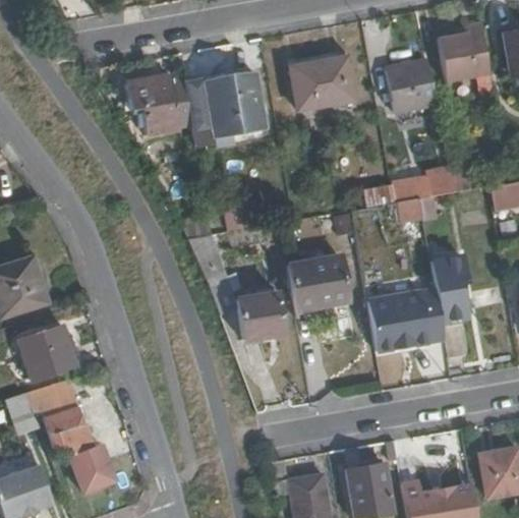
[(489,85),(478,19),(466,21),(467,32),(437,37),(444,77),(474,73),(476,88),(489,85)]
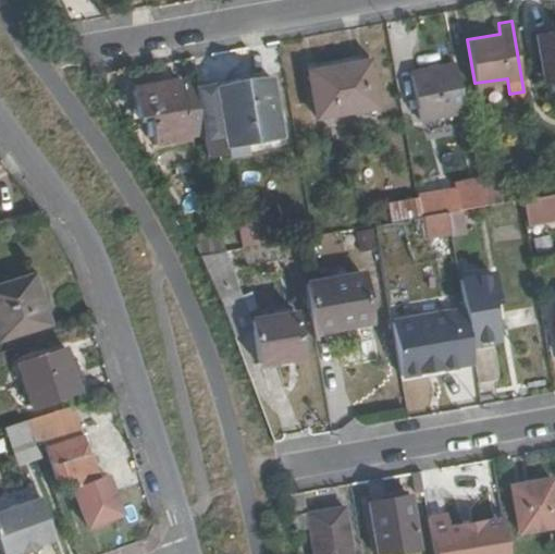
[(554,28),(540,32),(547,77),(554,76),(554,28)]
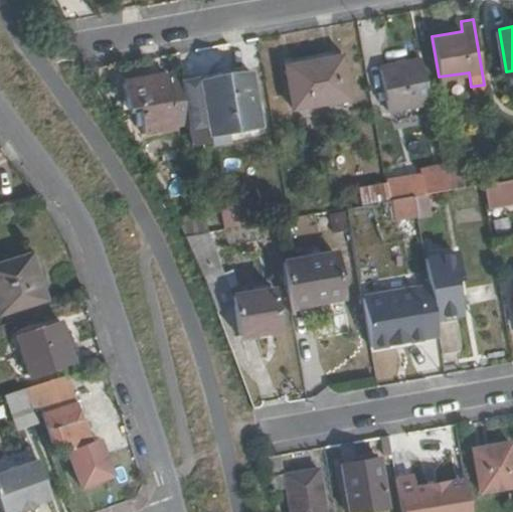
[(345,98),(339,53),(285,62),(292,106),(345,98)]
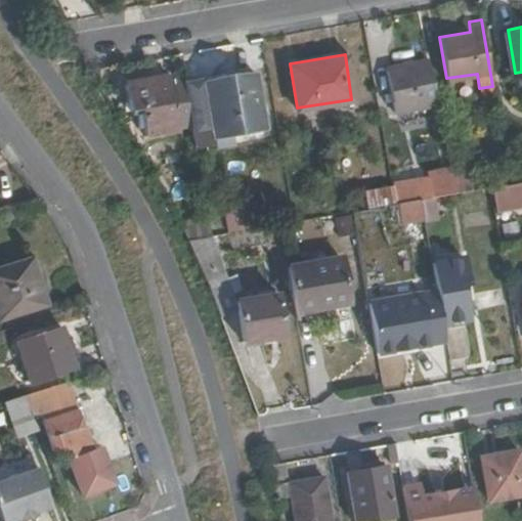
[(433,100),(426,58),(384,64),(390,109),(433,100)]
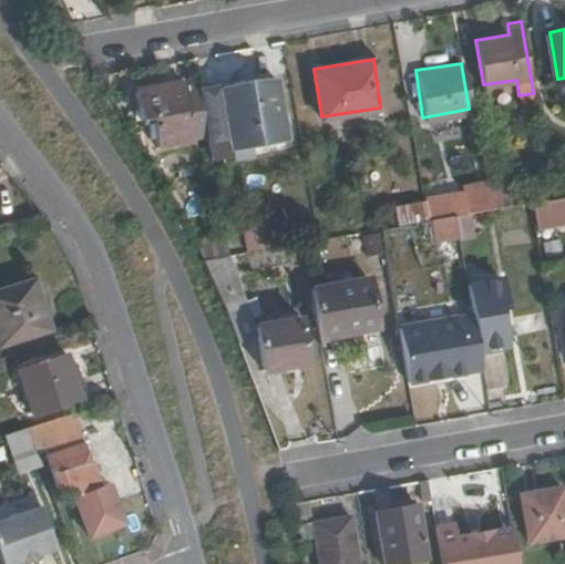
[(285,136),(276,80),(221,89),(221,83),(197,86),(205,132),(208,151),(219,149),(222,161),(253,157),(250,142),(285,136)]
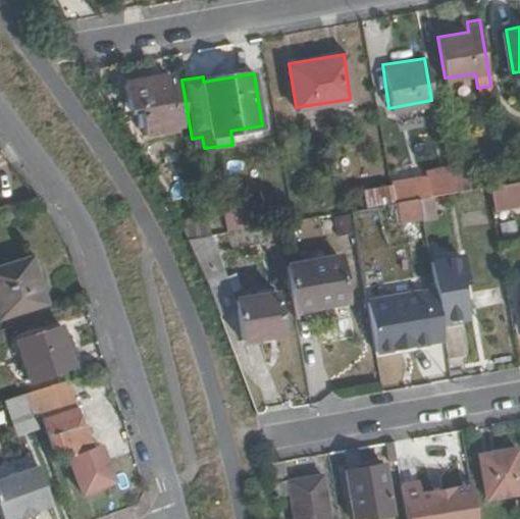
[(182,80),(180,76),(169,79),(169,74),(124,82),(130,108),(142,107),(146,134),(178,126),(178,123),(189,121),(182,80)]
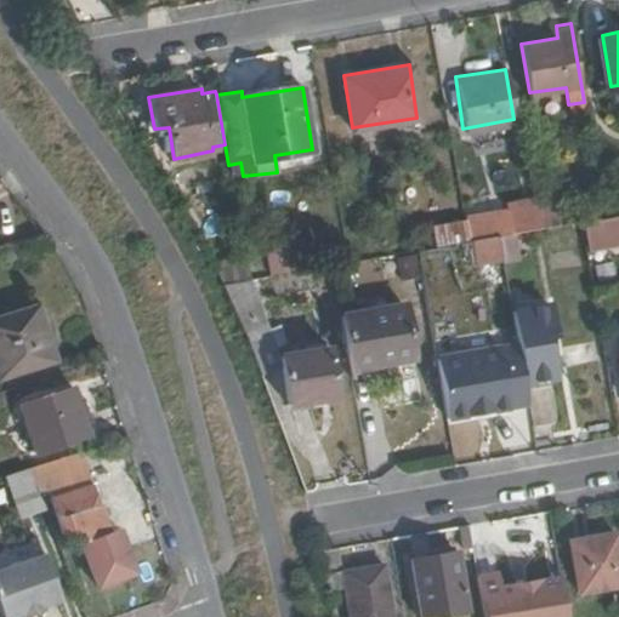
[(551,227),(546,194),(527,196),(533,229),(551,227)]
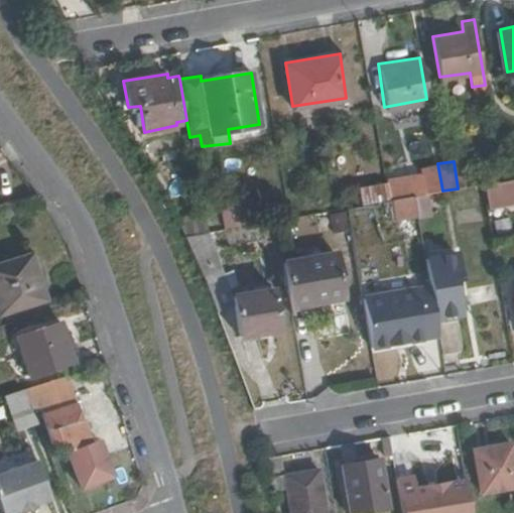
[(513,177),(487,182),(491,203),(513,198),(513,177)]
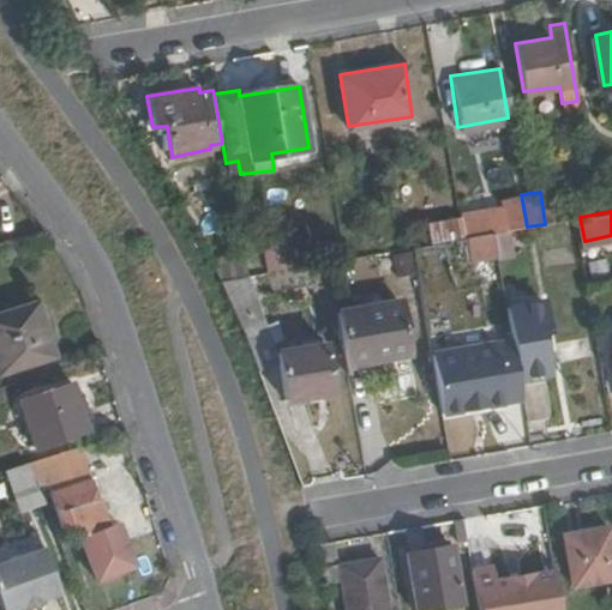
[(493,233),(491,213),(459,221),(461,239),(493,233)]
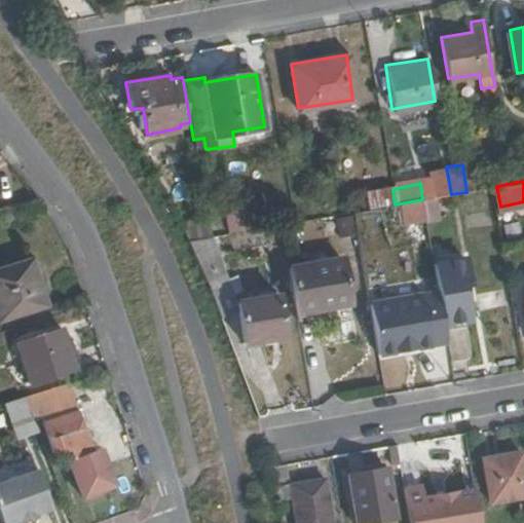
[(393,189),(391,184),(364,189),(368,210),(395,204),(393,189)]
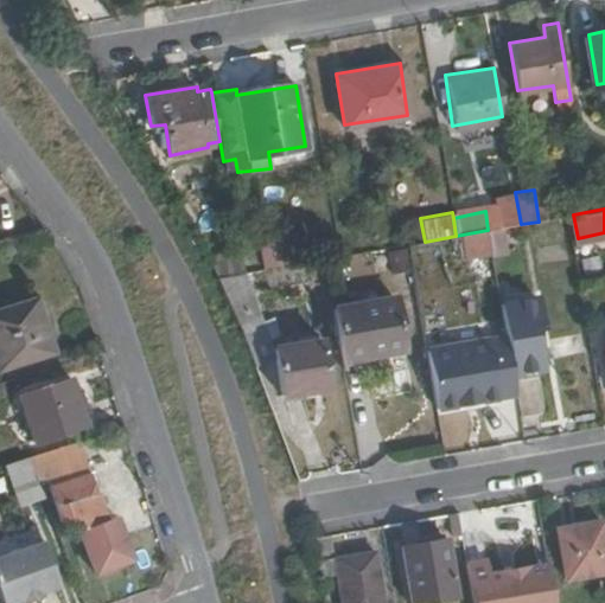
[(449,278),(446,258),(491,251),(488,230),(456,236),(425,242),(408,244),(415,283),(449,278)]
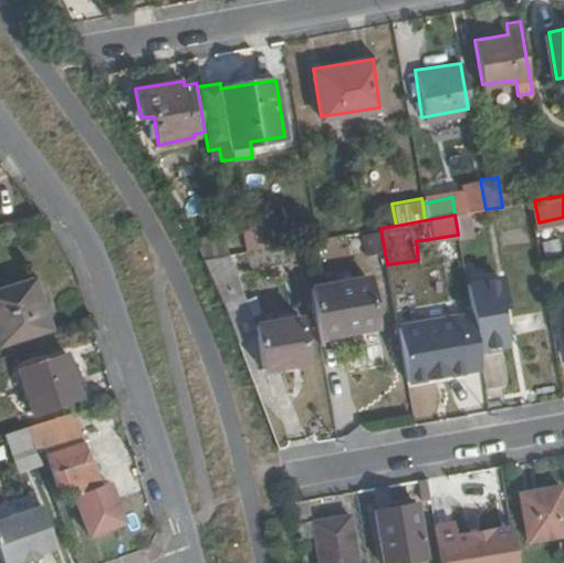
[(272,218),(246,219),(248,248),(273,247),(272,218)]
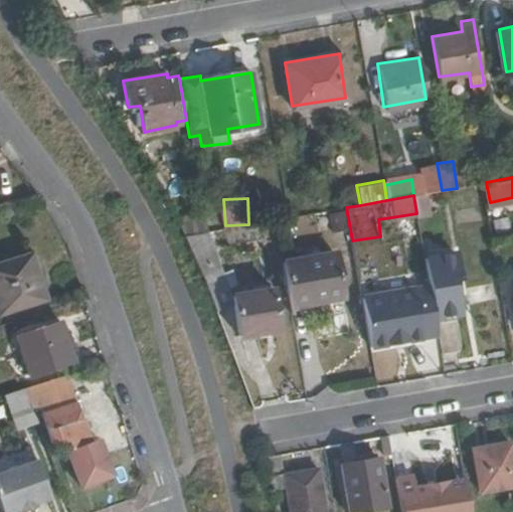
[(206,232),(203,215),(177,219),(186,235),(206,232)]
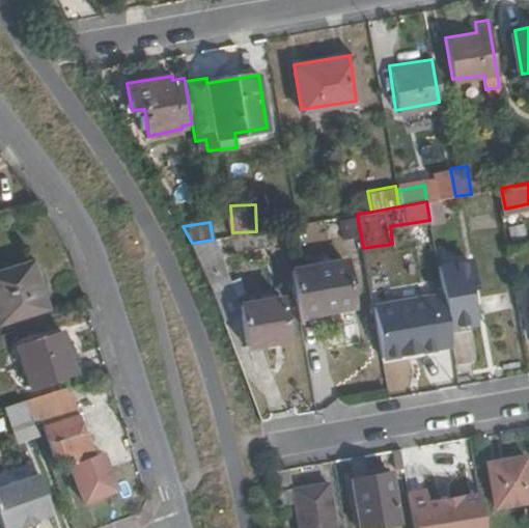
[(477,320),(470,286),(475,285),(471,259),(438,265),(442,290),(450,341),(455,366),(476,362),(469,322),(477,320)]
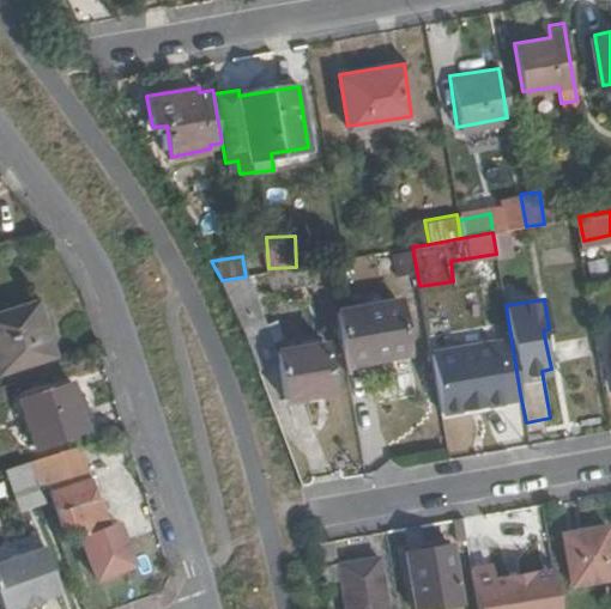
[(410,353),(401,300),(338,310),(346,363),(410,353)]
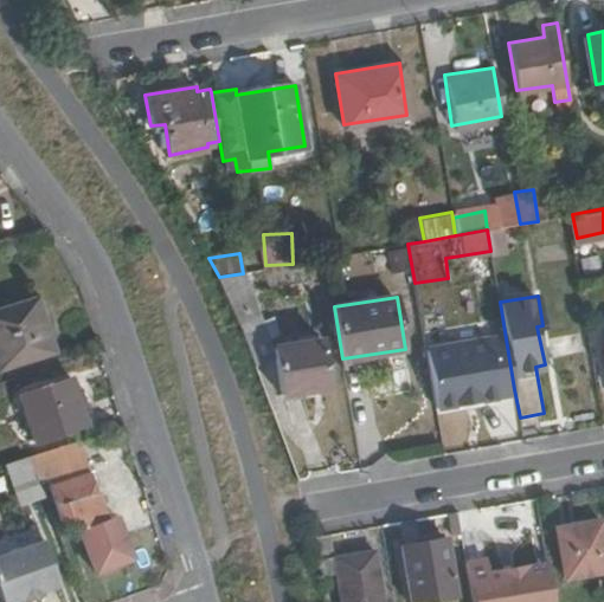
[(45,298),(0,312),(0,371),(63,353),(45,298)]
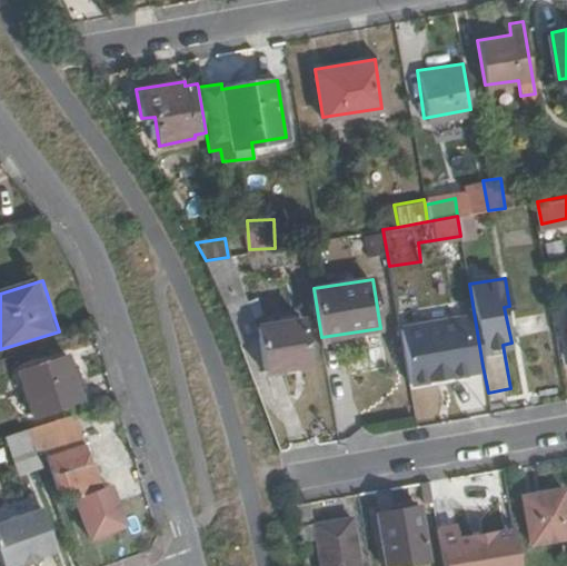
[(483,366),(474,311),(399,324),(408,379),(434,375),(433,369),(445,367),(446,373),(483,366)]
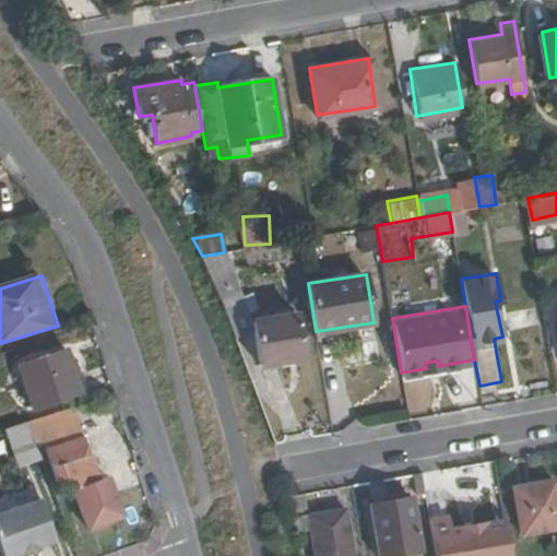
[(304,355),(297,312),(255,319),(261,363),(304,355)]
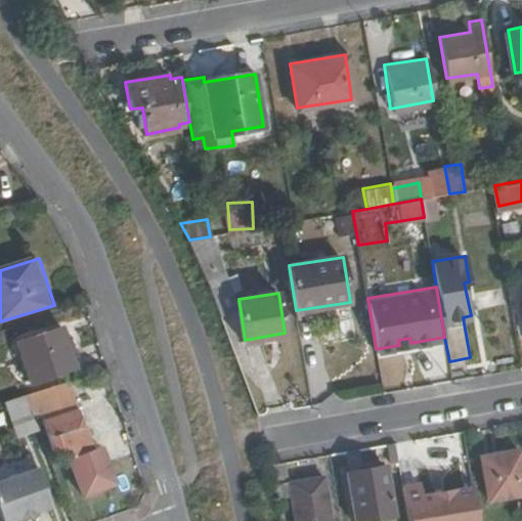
[(35,383),(80,366),(68,327),(22,342),(35,383)]
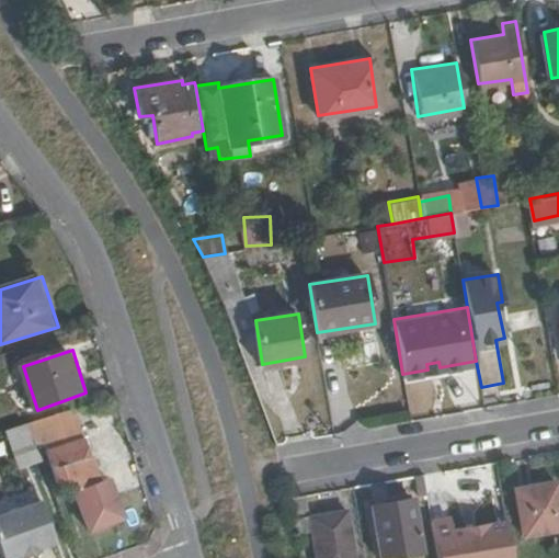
[(78,408),(47,418),(52,429),(81,419),(78,408)]
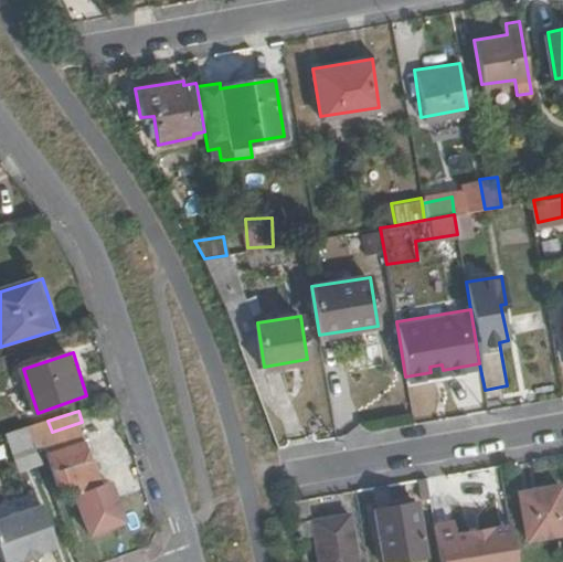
[(48,421),(33,425),(34,428),(42,452),(50,449),(65,489),(81,485),(82,488),(93,485),(91,478),(102,475),(82,422),(52,432),(48,421)]
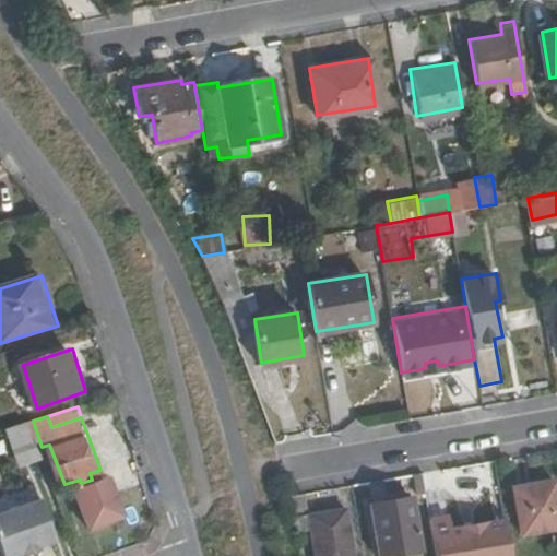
[(121,512),(154,501),(140,454),(106,466),(121,512)]
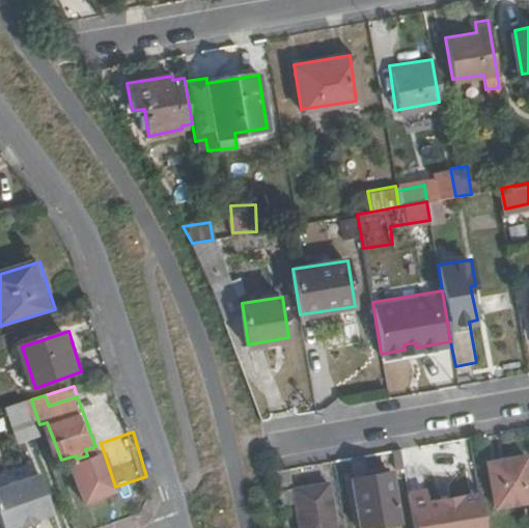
[(528,467),(526,452),(486,459),(495,504),(528,497),(528,467)]
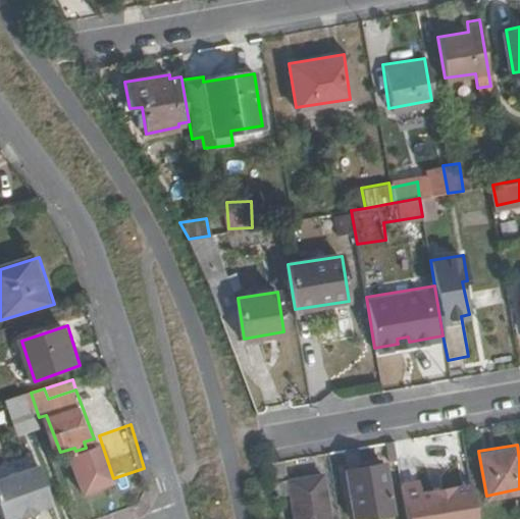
[(55,506),(36,453),(0,465),(0,504),(5,518),(17,518),(24,517),(26,518),(38,515),(37,512),(55,506)]
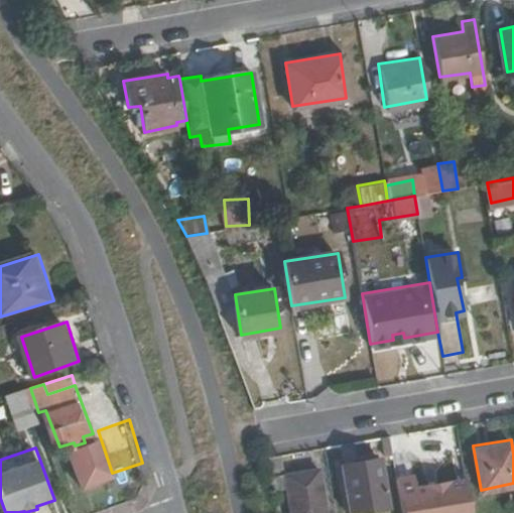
[(323,512),(315,471),(283,476),(280,455),(263,458),(269,494),(285,491),(289,512),(323,512)]
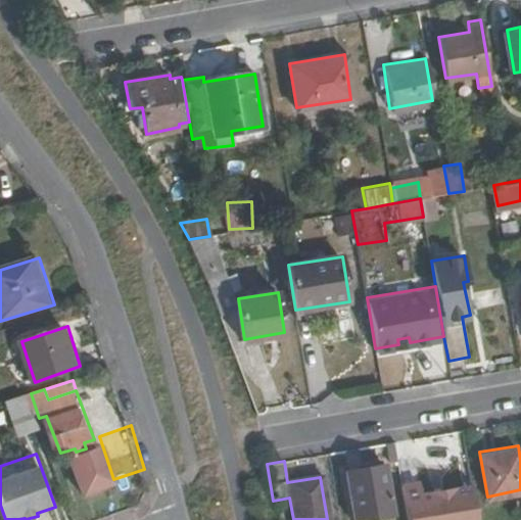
[(393,519),(385,465),(344,471),(352,519),(393,519)]
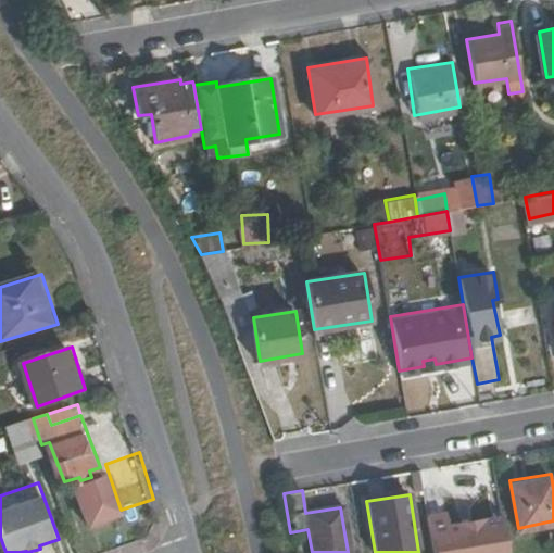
[(506,552),(500,511),(490,512),(491,518),(450,526),(447,513),(427,516),(432,552),(506,552)]
